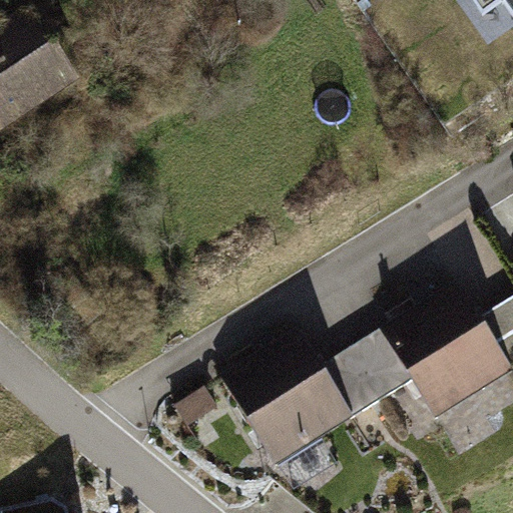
[(512,0),(462,0),(485,31),(508,15),(512,21),(512,0)]
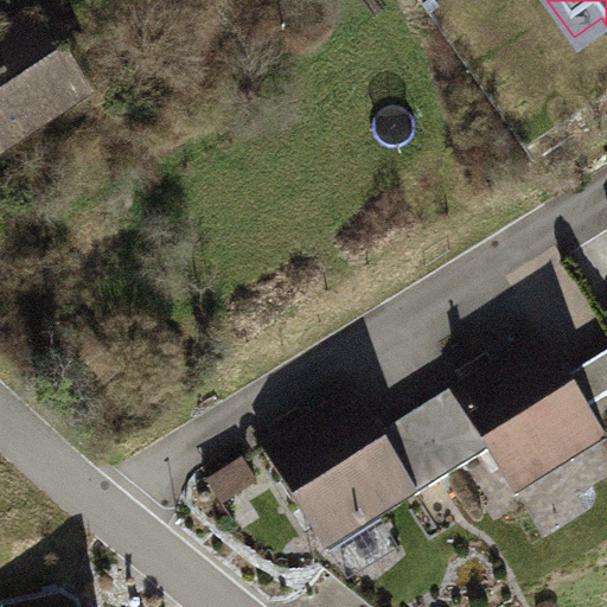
[(0,27),(0,161),(97,97),(36,4),(0,27)]
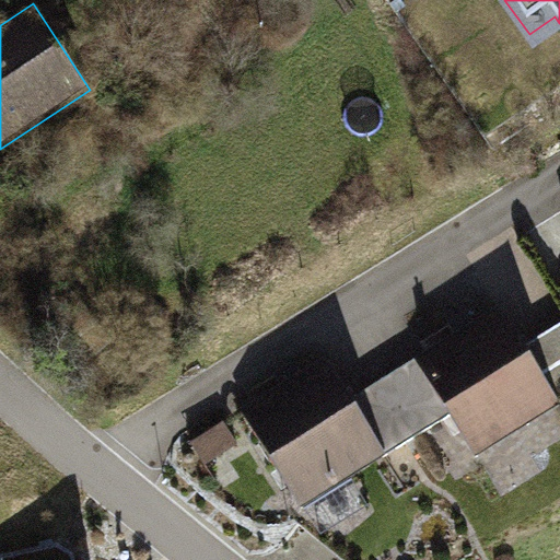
[(504,313),(421,364),(477,453),(559,403),(504,313)]
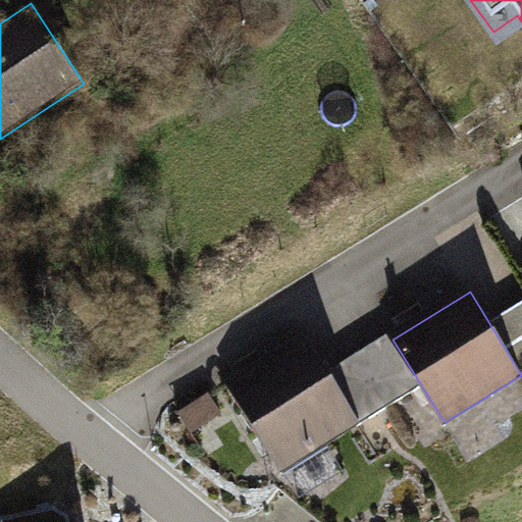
[(304,340),(232,384),(284,468),(356,424),(304,340)]
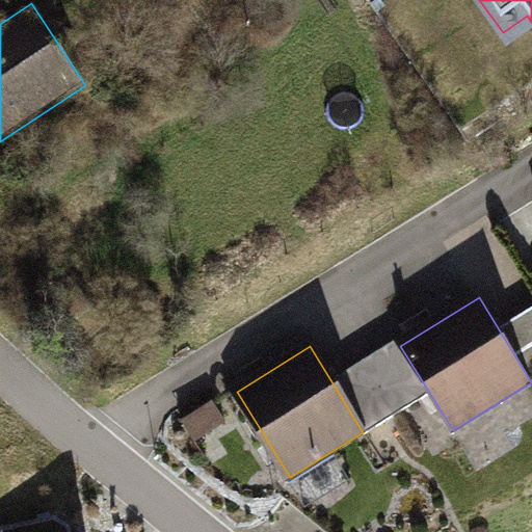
[(56,522),(5,531),(70,531),(70,529),(56,522)]
